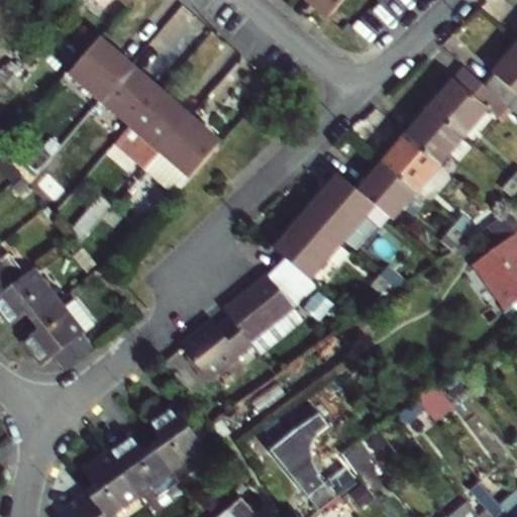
[(105,0),(105,1),(121,14),(128,5),(122,0),(105,0)]
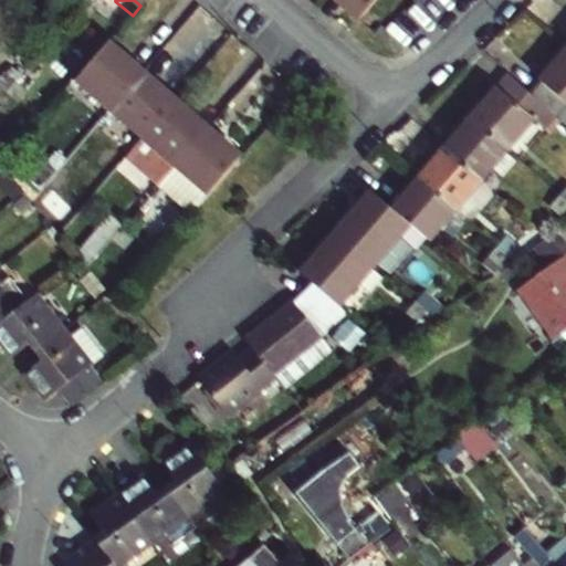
[(350,0),(352,0),(345,8),(360,20),(377,0),(350,0)]
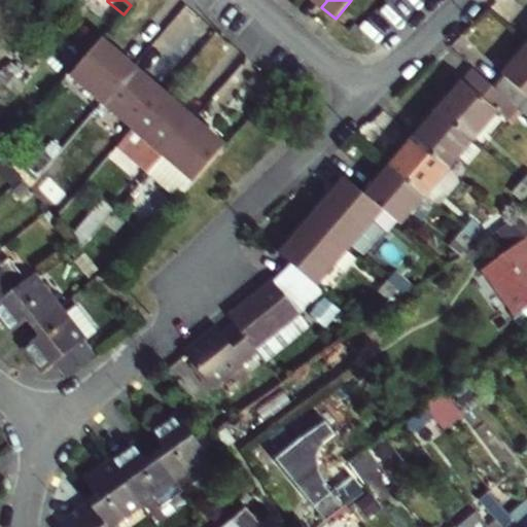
[(72,74),(102,101),(128,71),(112,58),(116,51),(102,39),(72,74)]
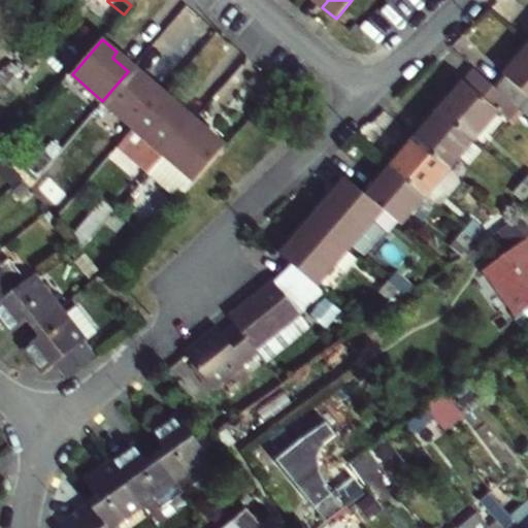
[(527,95),(527,56),(521,64),(516,60),(503,74),(527,95)]
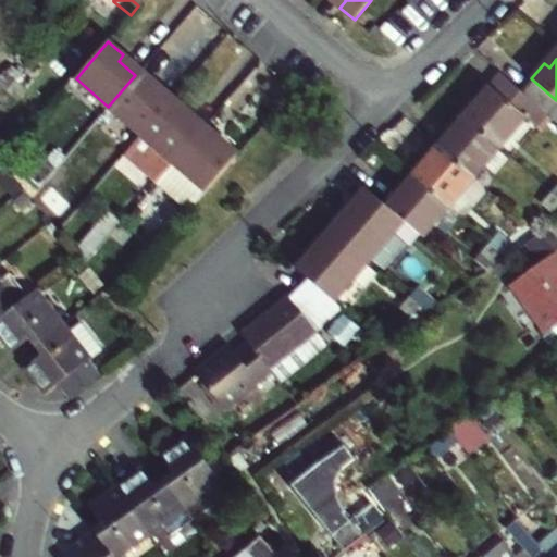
[(0,78),(0,84),(8,91),(16,81),(5,72),(0,78)]
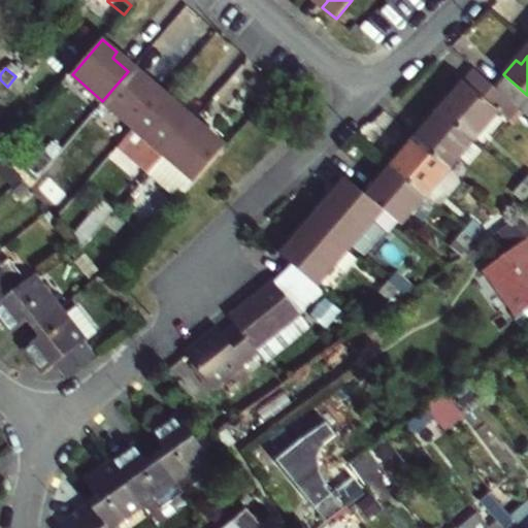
[(128,71),(102,101),(134,128),(164,93),(152,81),(146,87),(128,71)]
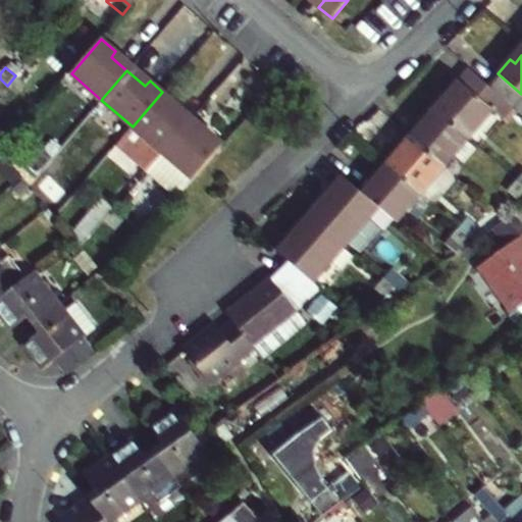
[(440,114),(468,139),(492,110),(502,118),(513,106),(488,86),(470,70),(449,95),(454,99),(440,114)]
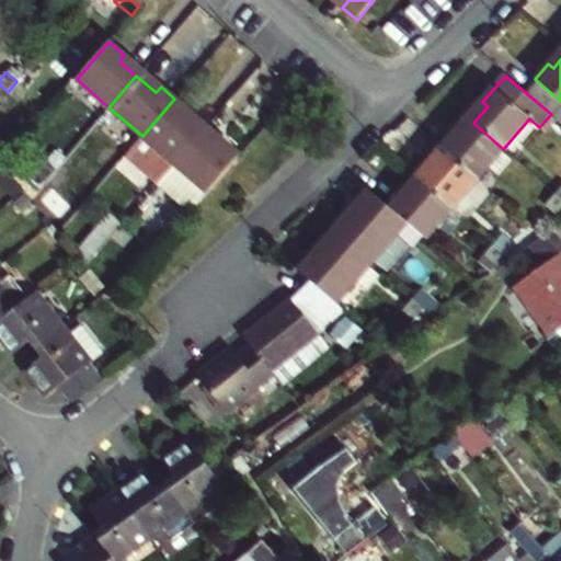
[(16,81),(8,92),(18,101),(26,90),(16,81)]
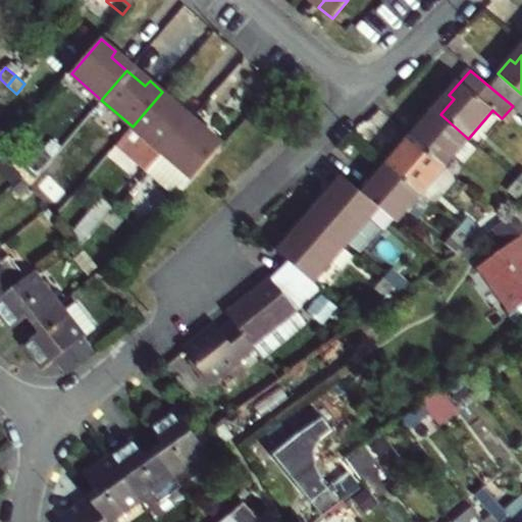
[(521,100),(496,77),(488,86),(513,106),(519,111),(521,107),(521,100)]
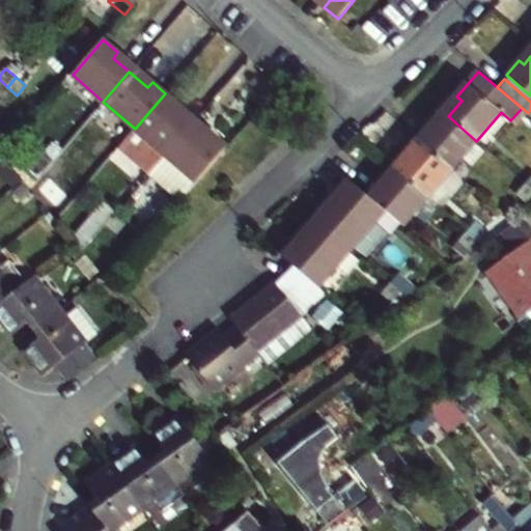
[(165,93),(135,129),(127,139),(141,151),(149,141),(165,155),(191,124),(174,111),(179,105),(165,93)]
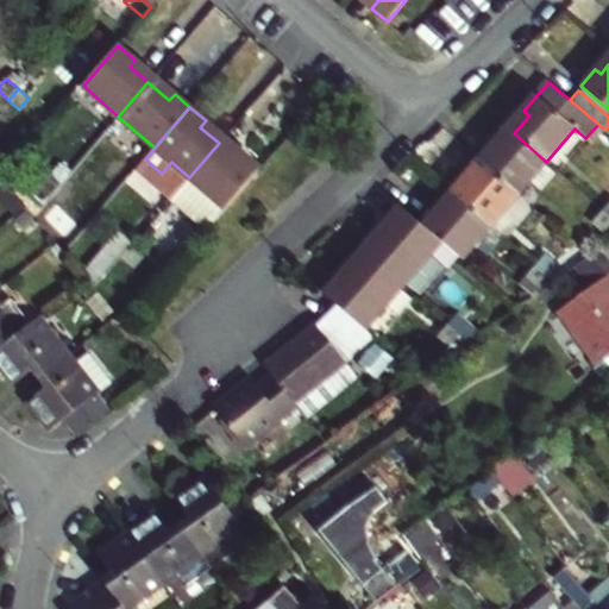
[(491,148),(481,161),(519,194),(546,162),(514,133),(497,152),(491,148)]
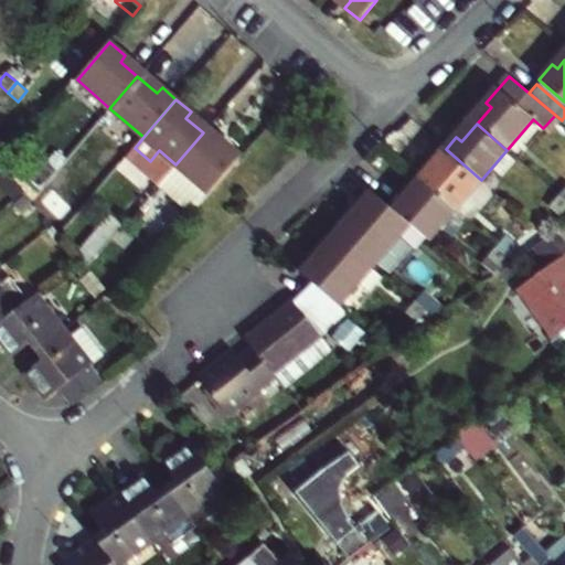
[(176,164),(209,193),(241,156),(227,144),(222,149),(203,132),(176,164)]
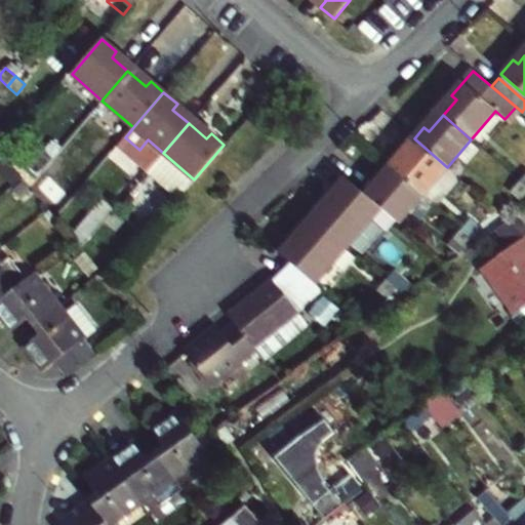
[(395,170),(423,195),(447,167),(414,138),(402,152),(407,156),(395,170)]
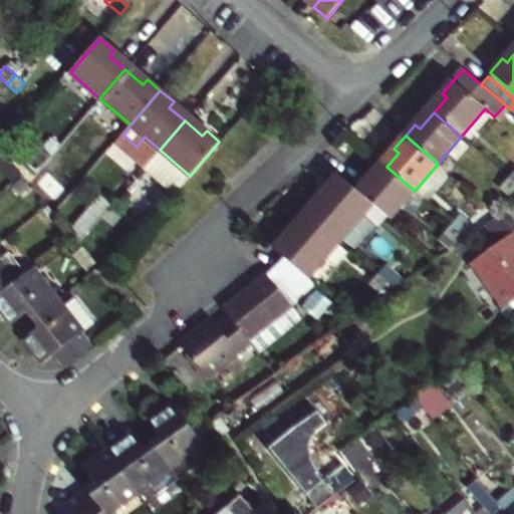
[(33,158),(42,165),(50,156),(41,148),(33,158)]
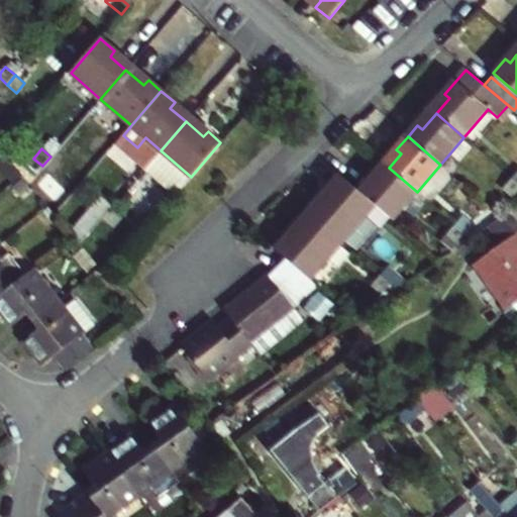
[(61,165),(50,157),(42,166),(29,181),(39,190),(61,165)]
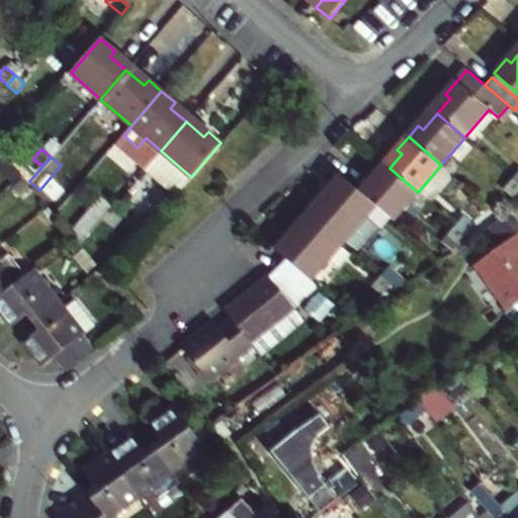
[(28,182),(29,181),(42,166),(33,159),(20,173),(23,177),(28,182)]
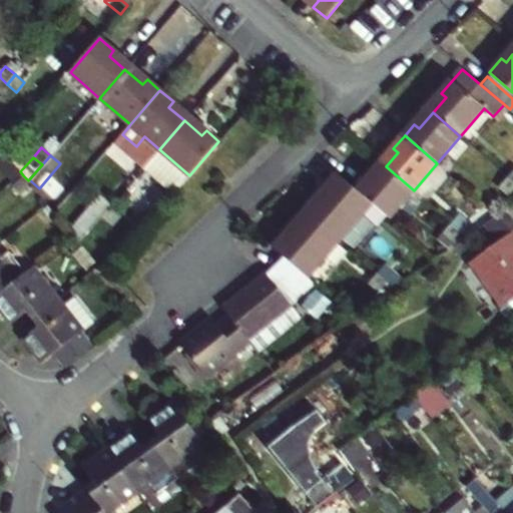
[(389,218),(414,190),(386,166),(373,182),(368,178),(357,191),(372,204),(389,218)]
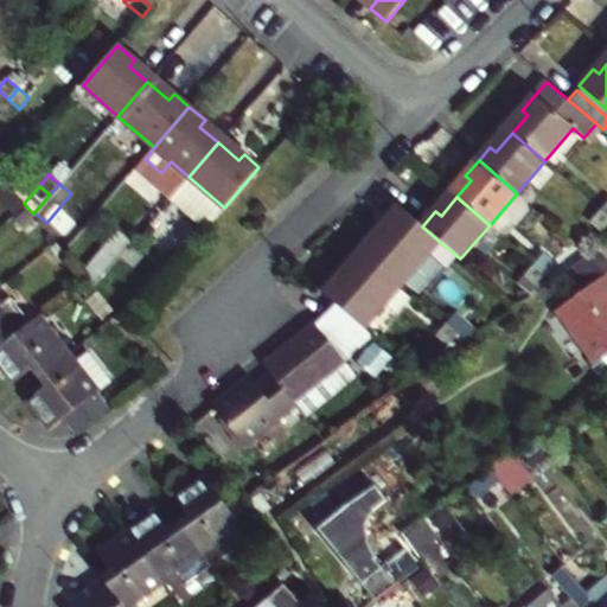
[(402,285),(440,242),(422,227),(400,206),(387,222),(390,225),(366,254),(402,285)]
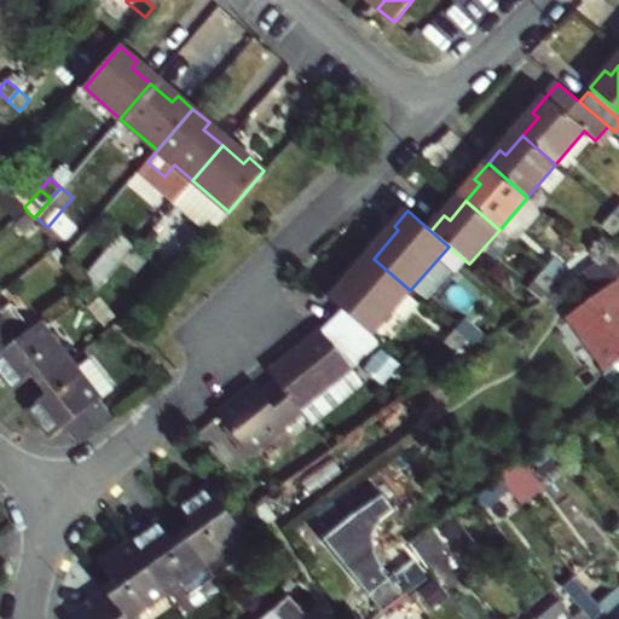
[(28,212),(15,221),(25,235),(39,224),(34,218),(28,212)]
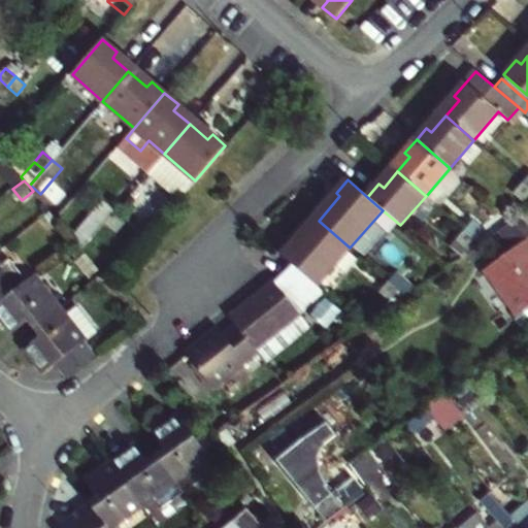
[(527,187),(522,182),(514,192),(527,203),(527,187)]
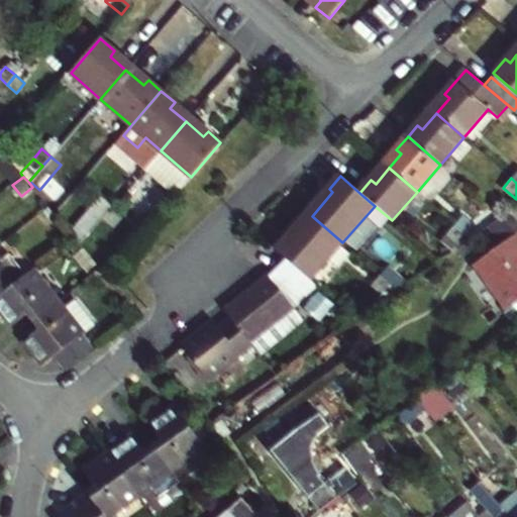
[(101,200),(93,209),(103,217),(111,208),(101,200)]
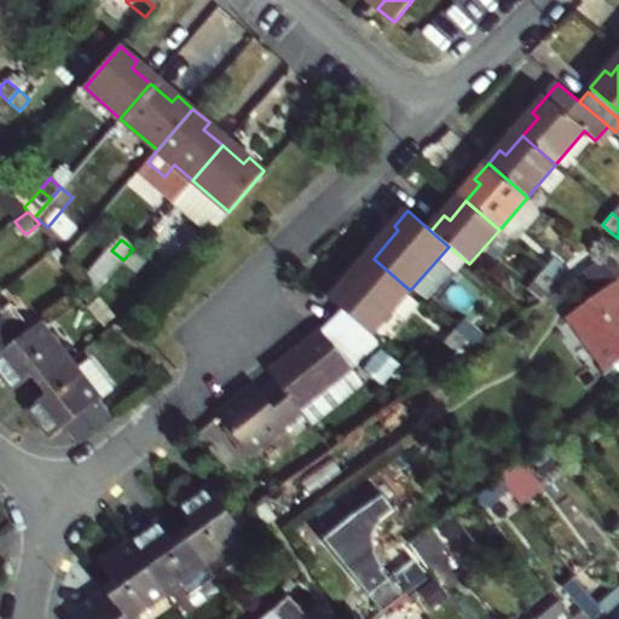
[(123,260),(111,250),(110,249),(87,276),(100,288),(123,260)]
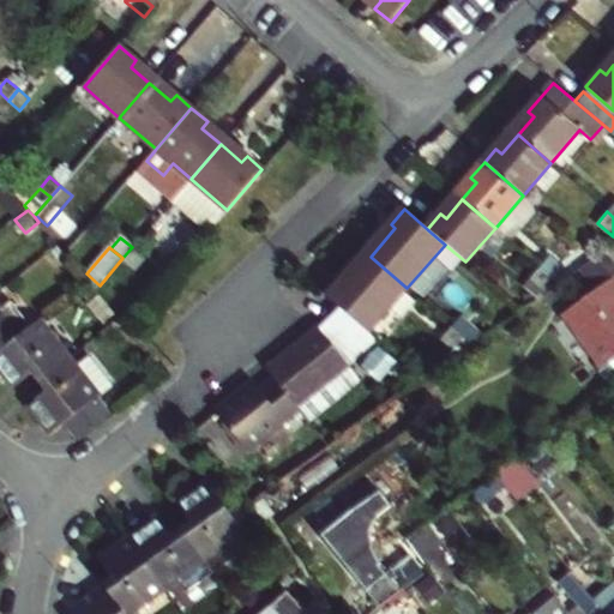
[(132,247),(122,258),(132,268),(142,257),(132,247)]
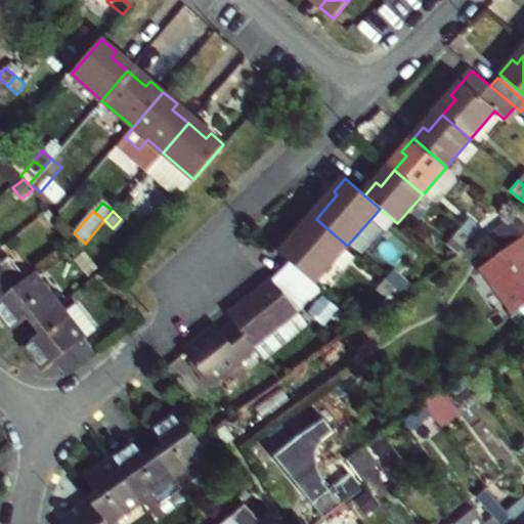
[(42,224),(49,232),(58,225),(51,217),(42,224)]
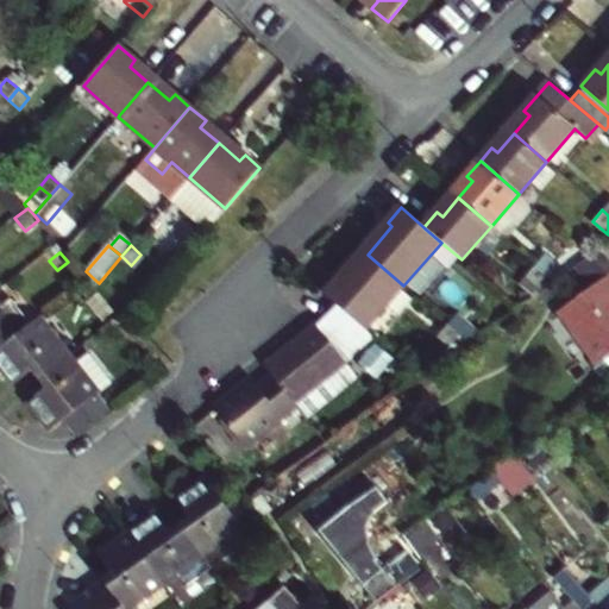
[(547,274),(553,280),(566,271),(546,253),(537,264),(547,274)]
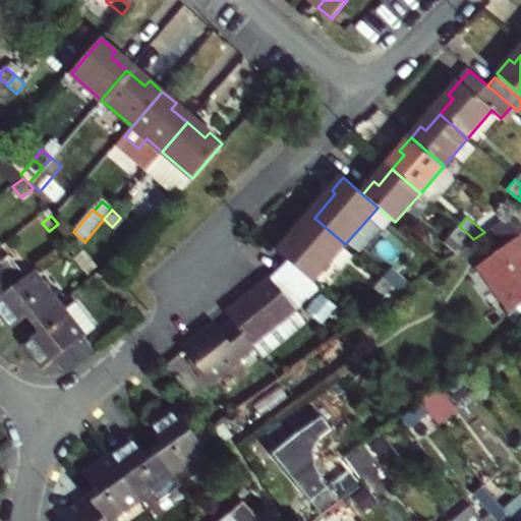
[(290,238),(278,252),(289,262),(312,283),(345,244),(314,218),(294,241),(290,238)]
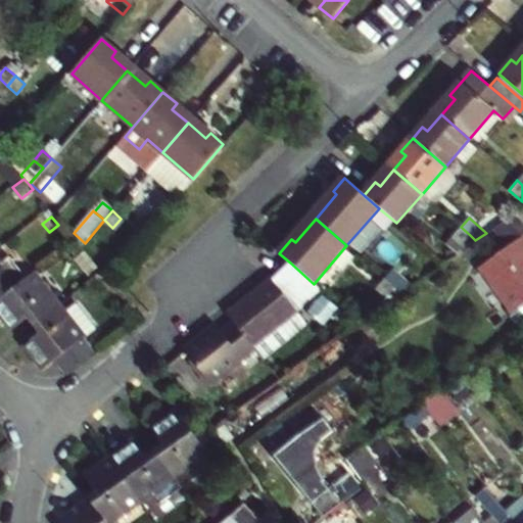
[(461,245),(470,235),(461,227),(452,237),(461,245)]
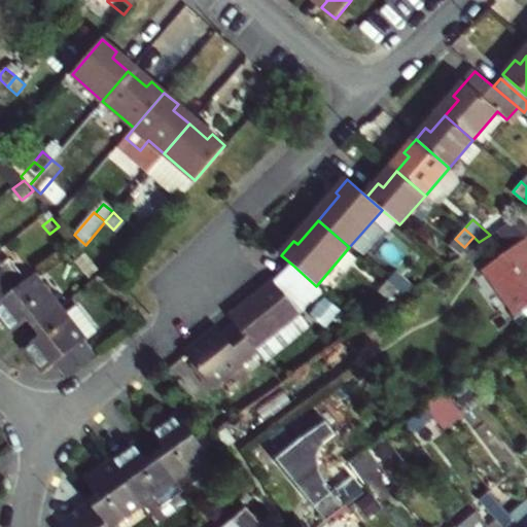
[(526,237),(483,269),(517,317),(513,319),(521,329),(526,324),(526,237)]
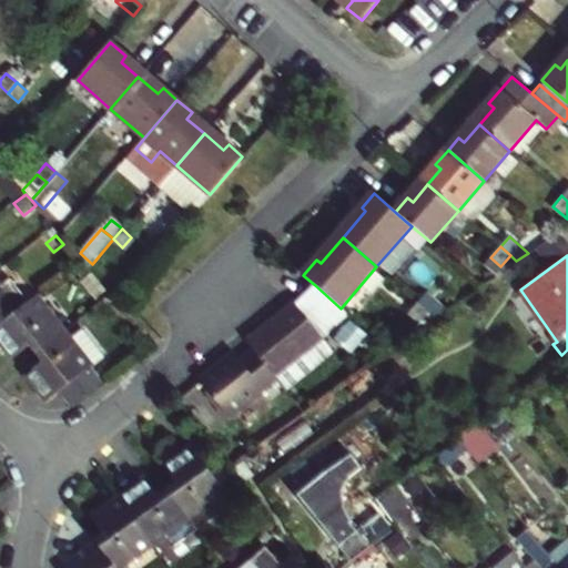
[(0,326),(30,304),(10,280),(1,287),(0,285),(0,326)]
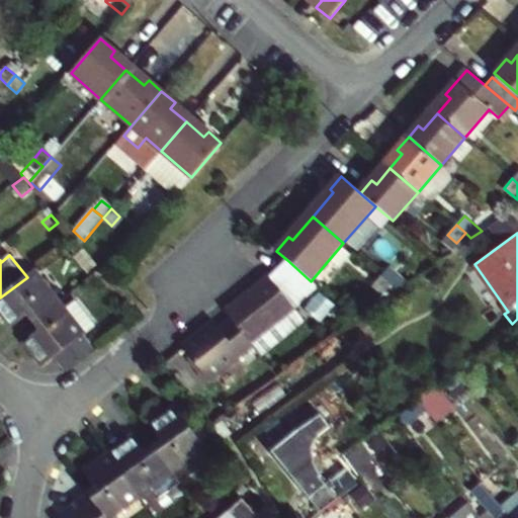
[(380,275),(390,283),(398,274),(389,265),(380,275)]
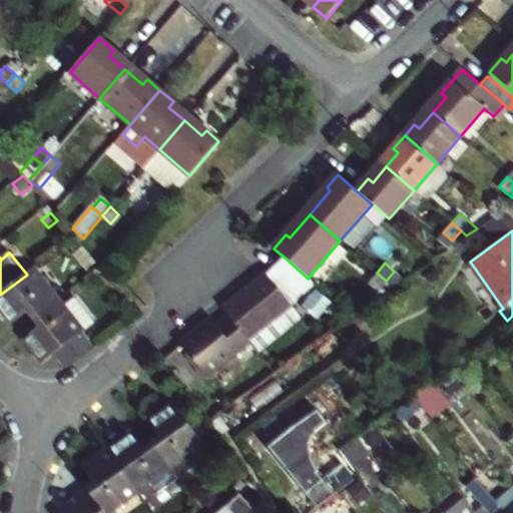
[(25,313),(31,321),(58,300),(34,269),(27,275),(0,295),(0,310),(10,324),(25,313)]
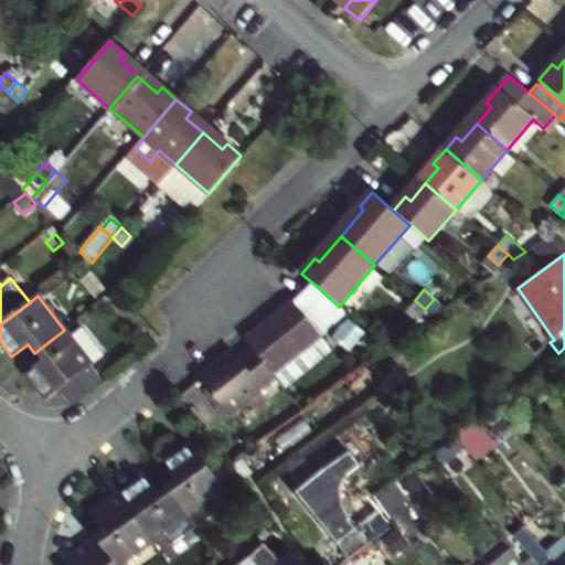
[(321,336),(292,300),(244,339),(252,348),(273,374),(321,336)]
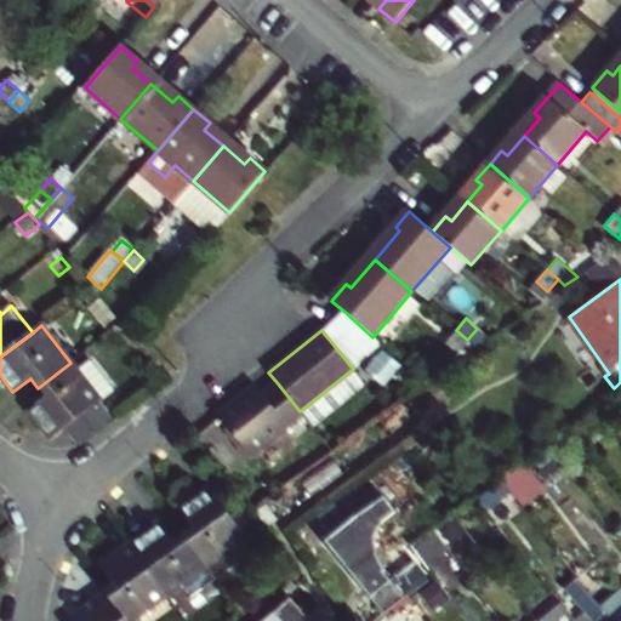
[(467,340),(456,330),(446,341),(466,357),(477,348),(467,340)]
